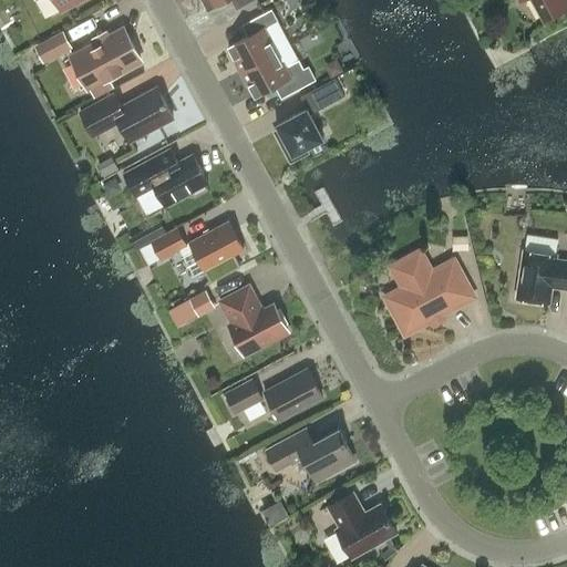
[(58,0),(63,10),(80,0),(58,0)]
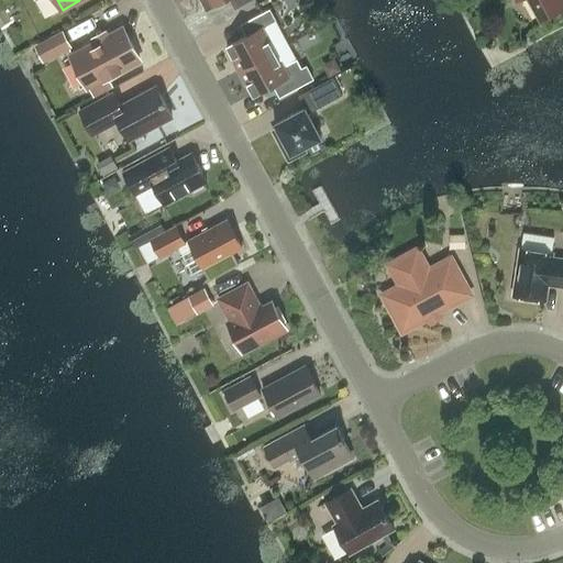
[(519,0),(530,0),(541,19),(562,7),(562,0),(516,0),(517,1),(519,0)]
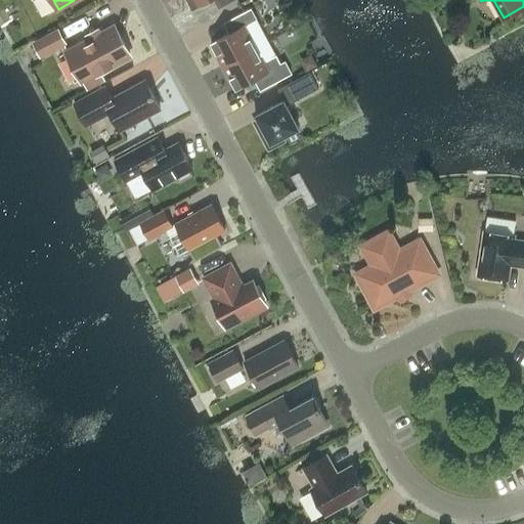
[(224,67),(256,49),(245,27),(257,19),(252,9),(229,22),(234,32),(212,44),(224,67)]
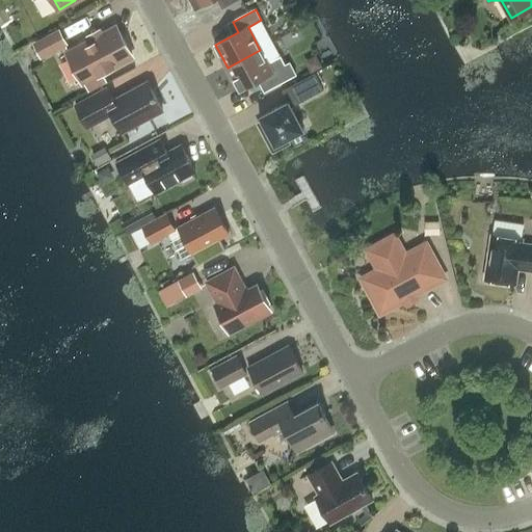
[(88,92),(107,82),(102,73),(133,56),(117,28),(61,58),(76,86),(83,82),(88,92)]
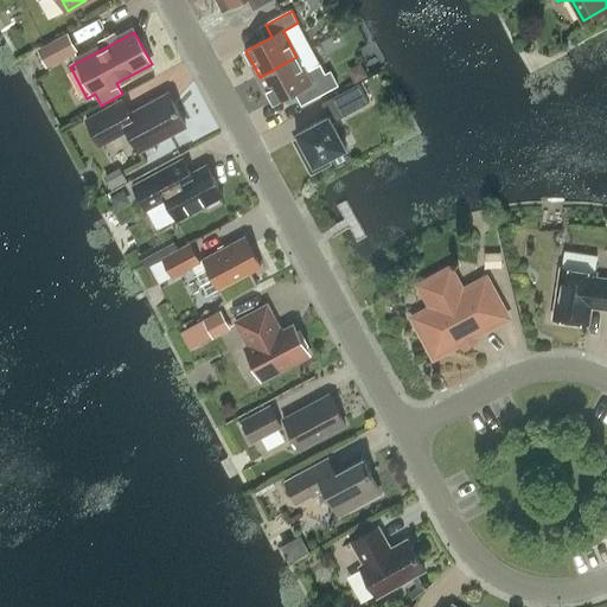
[(49,69),(80,53),(69,36),(39,51),(49,69)]
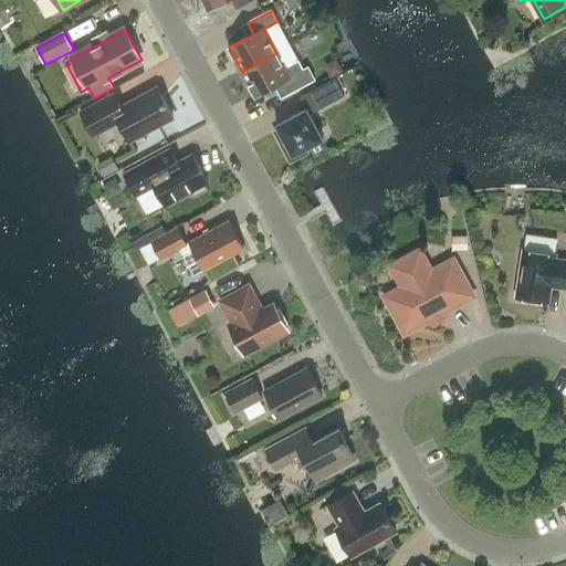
[(276,53),(242,72),(254,96),(280,83),(286,96),(316,81),(308,66),(304,70),(299,61),(285,69),(276,53)]
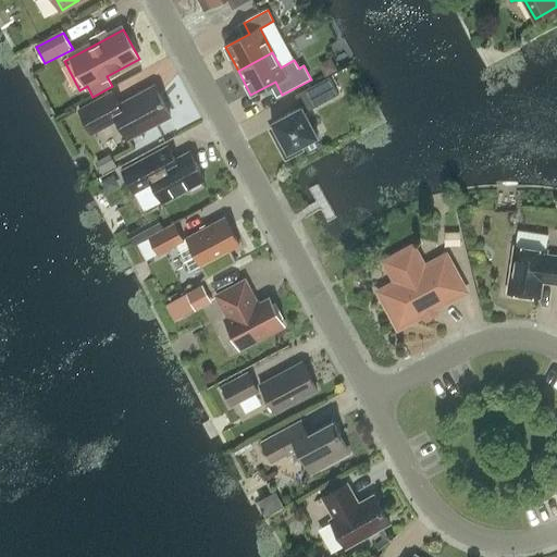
[(336,70),(331,60),(324,63),(322,70),(326,76),(336,70)]
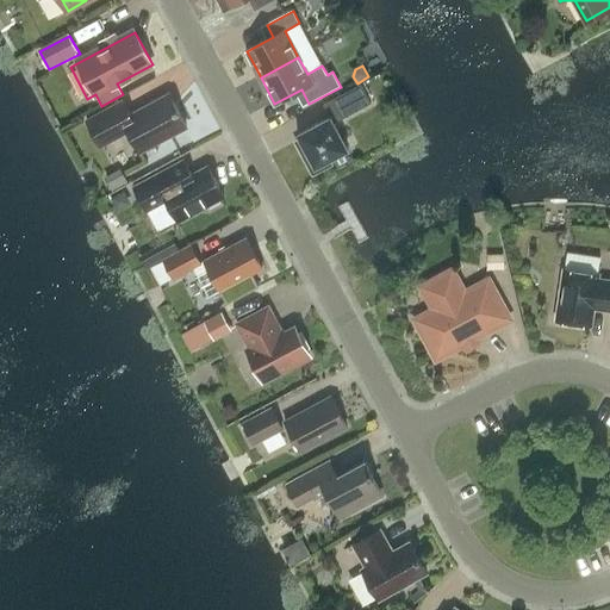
[(334,124),(372,104),(361,85),(324,105),(331,117),(298,135),(300,139),(296,143),(313,175),(332,166),(329,160),(348,150),(334,124)]
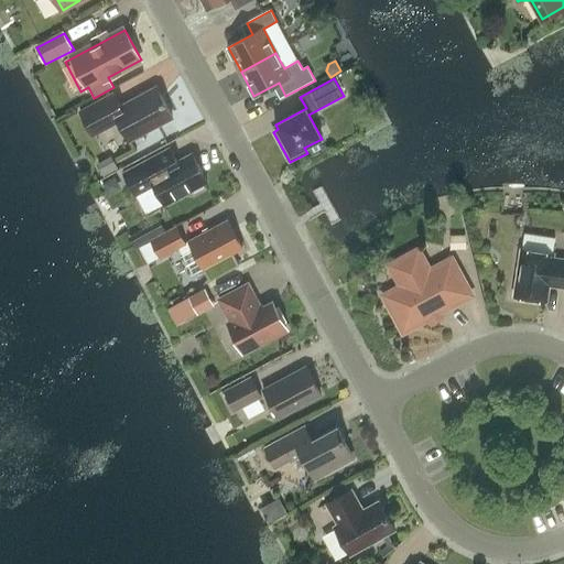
[(119,122),(130,142),(173,118),(156,87),(120,107),(114,94),(80,111),(93,136),(119,122)]
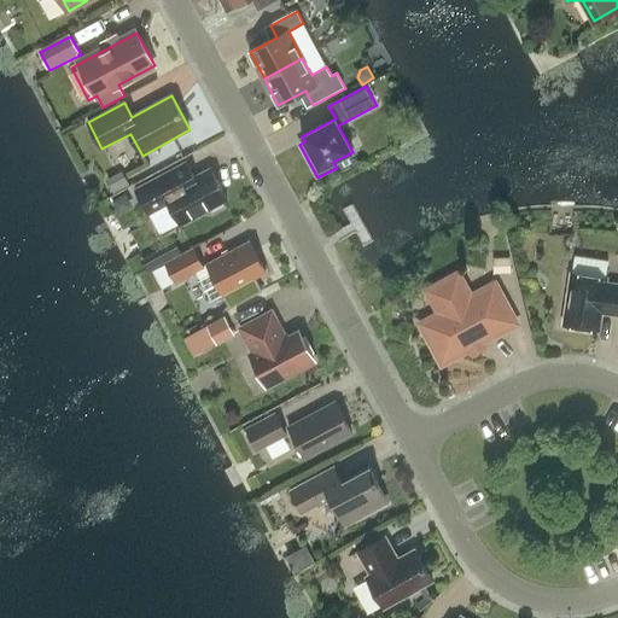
[(193,178),(186,163),(135,191),(149,215),(169,204),(181,226),(227,200),(210,169),(193,178)]
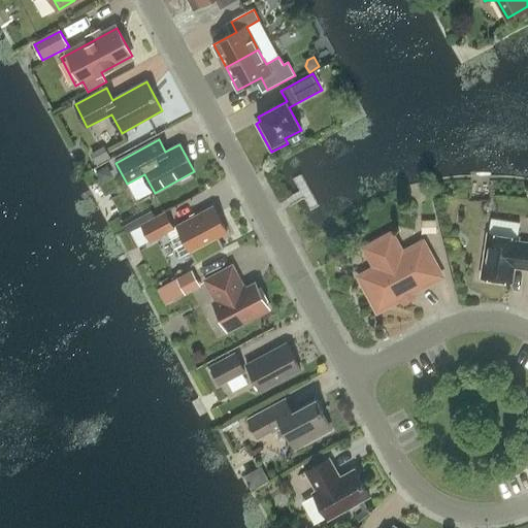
[(105,145),(91,153),(97,166),(111,159),(105,145)]
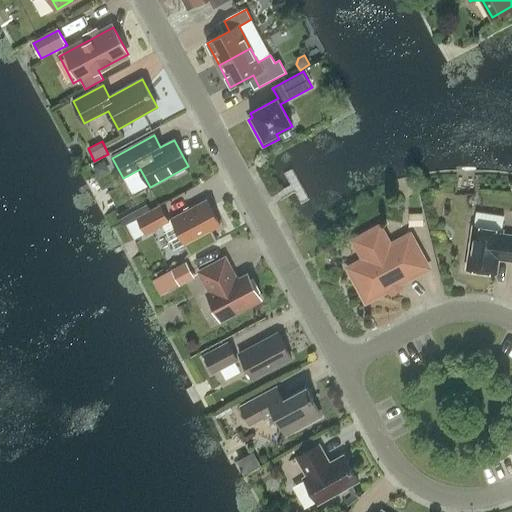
[(106,174),(107,168),(104,162),(94,167),(99,177),(106,174)]
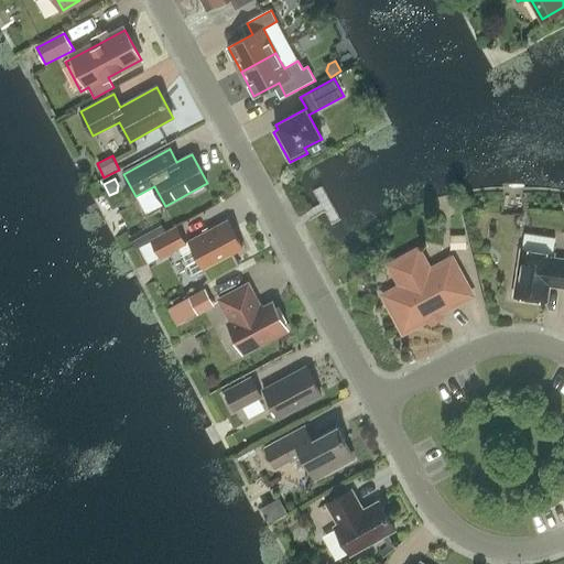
[(194,251),(183,258),(192,277),(204,270),(210,282),(239,266),(234,255),(243,249),(228,220),(188,242),(194,251)]
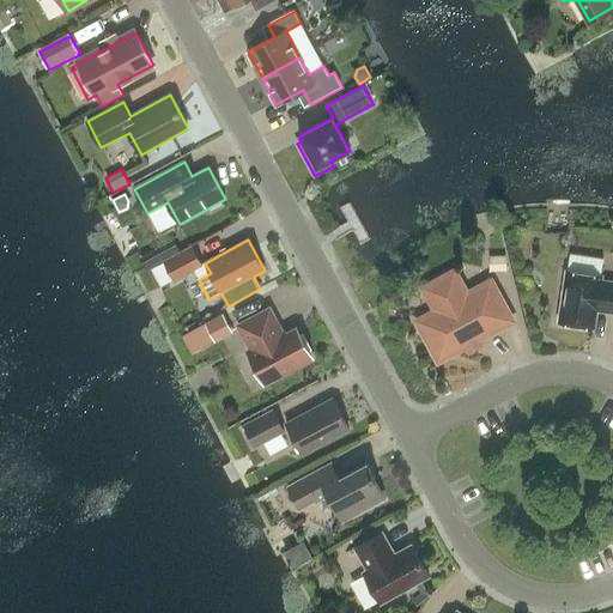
[(192,247),(164,262),(164,263),(174,280),(174,281),(194,271),(202,266),(201,265),(192,247)]
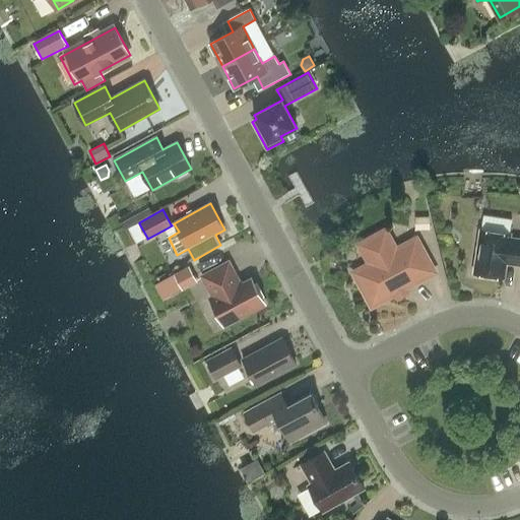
[(430,231),(430,218),(417,218),(417,231),(430,231)]
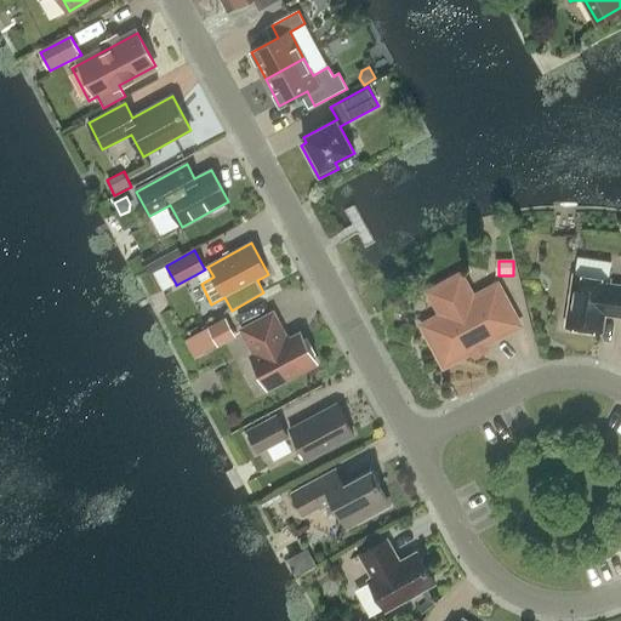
[(574,274),(567,326),(603,332),(605,315),(620,317),(620,285),(610,284),(611,279),(574,274)]
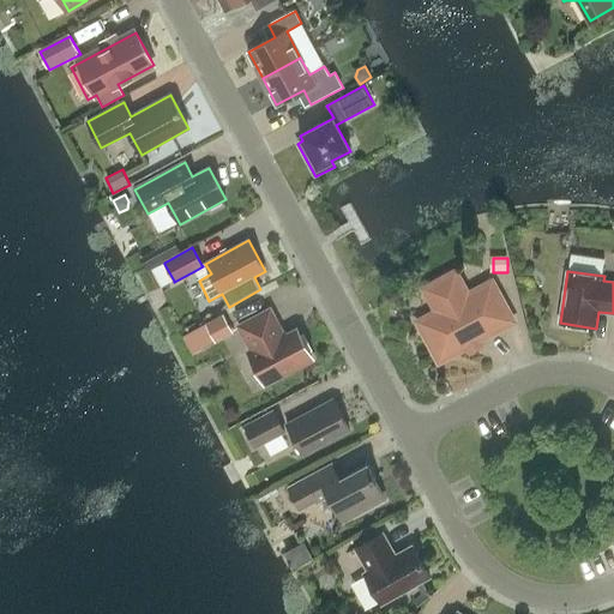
[(420,323),(440,361),(512,321),(494,289),(475,299),(473,294),(468,296),(456,274),(427,289),(438,312),(420,323)]
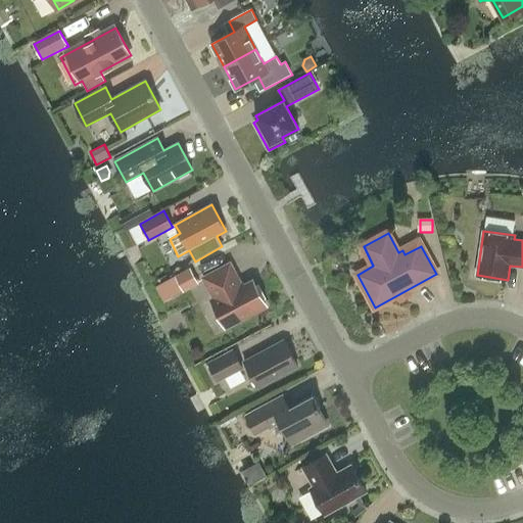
[(266,306),(252,282),(240,289),(236,281),(238,280),(230,265),(205,278),(216,298),(212,300),(227,327),(266,306)]
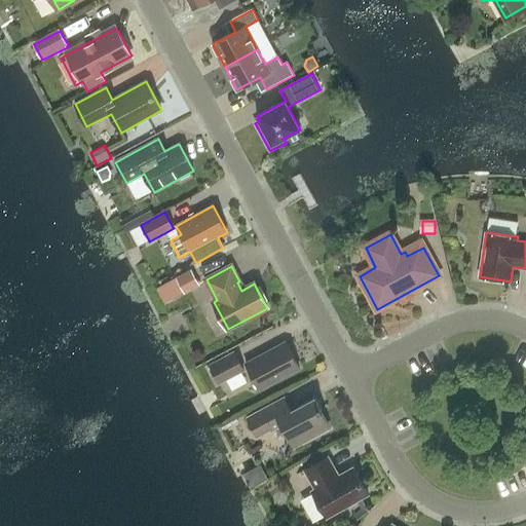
[(185,295),(199,288),(191,271),(177,279),(185,295)]
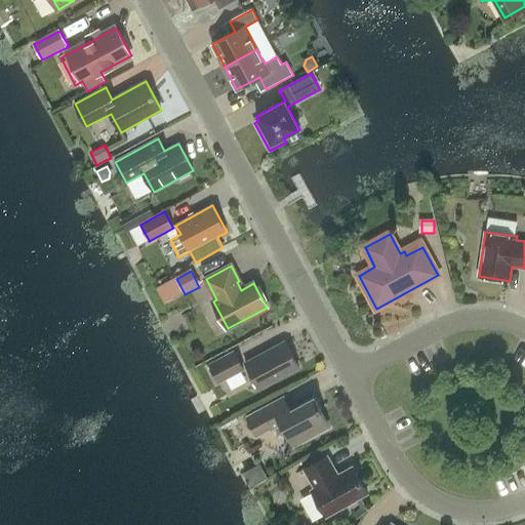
[(259,390),(299,368),(285,341),(245,363),(259,390)]
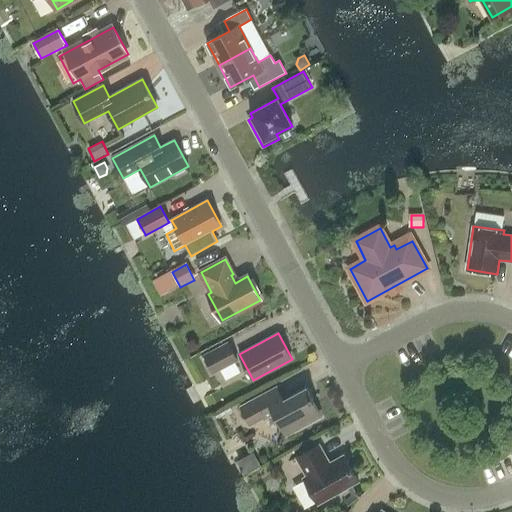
[(214,375),(238,362),(228,343),(204,356),(214,375)]
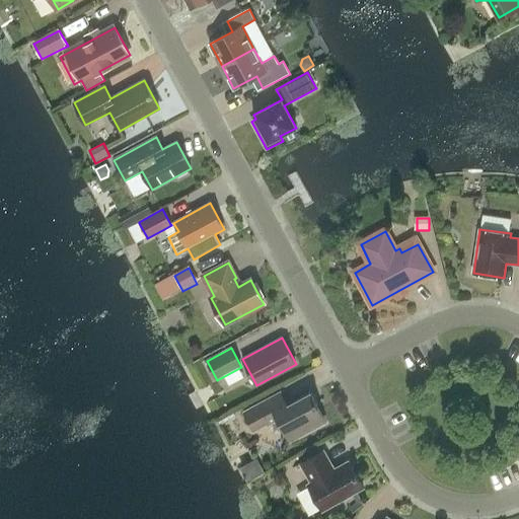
[(308,428),(310,431),(324,423),(316,408),(318,405),(311,393),(288,405),(281,393),(244,415),(254,433),(279,420),(289,438),(308,428)]
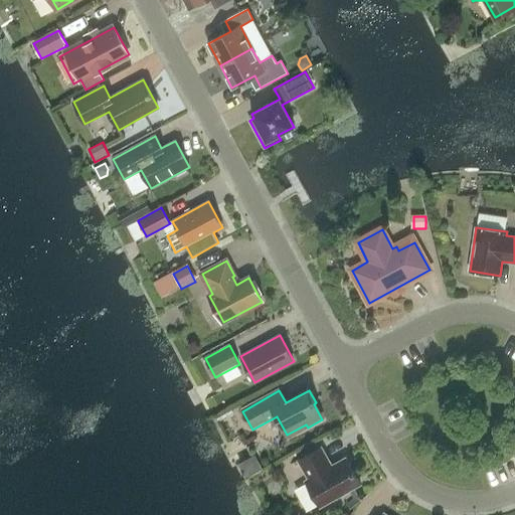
[(361,485),(346,458),(332,466),(322,448),(298,461),(309,479),(306,481),(320,508),(361,485)]
